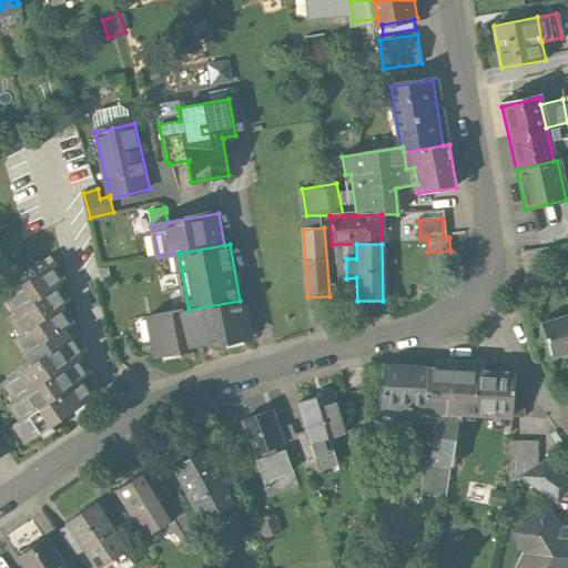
[(71,301),(58,283),(66,277),(54,262),(6,296),(17,312),(9,317),(22,335),(16,340),(28,356),(32,363),(3,383),(16,399),(10,404),(21,421),(13,426),(26,444),(97,395),(84,377),(91,372),(80,355),(84,352),(68,328),(75,323),(63,306),(71,301)]
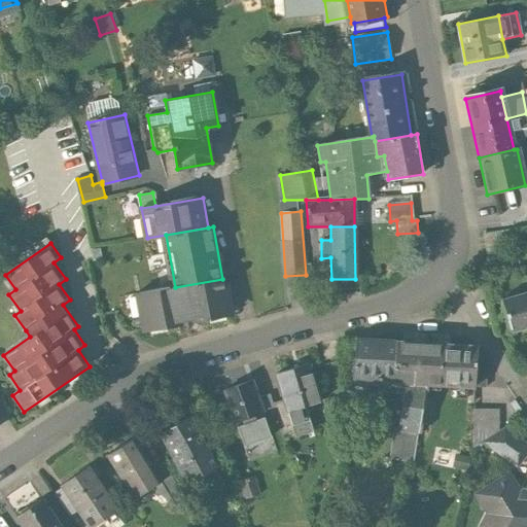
[(526,324),(526,266),(526,267),(526,268),(526,292),(500,301),(510,330),(526,324)]
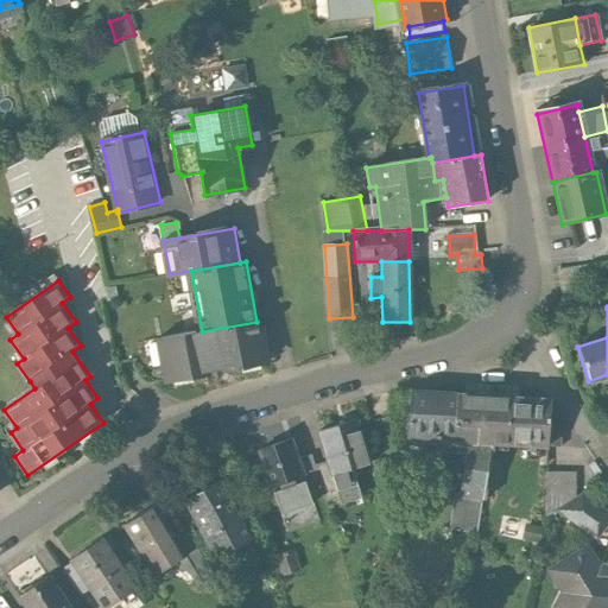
[(261,321),(257,322),(202,331),(163,339),(170,381),(270,363),(261,321)]
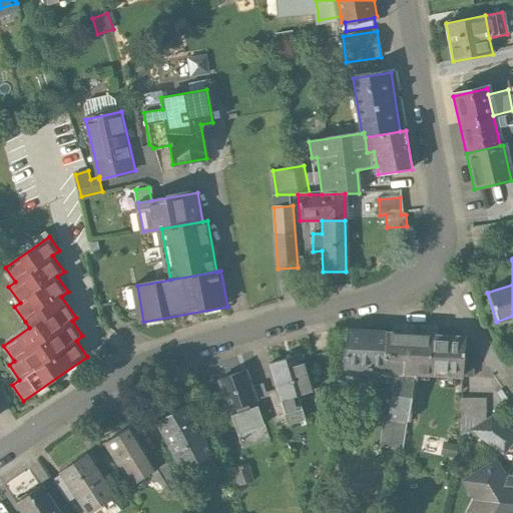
[(347,369),(385,371),(387,333),(350,331),(347,369)]
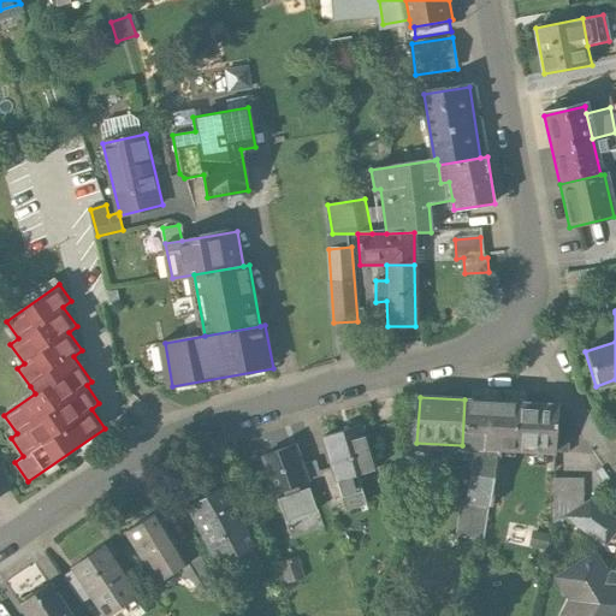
[(504,448),(510,449),(513,402),(465,400),(462,445),(477,446),(504,448)]
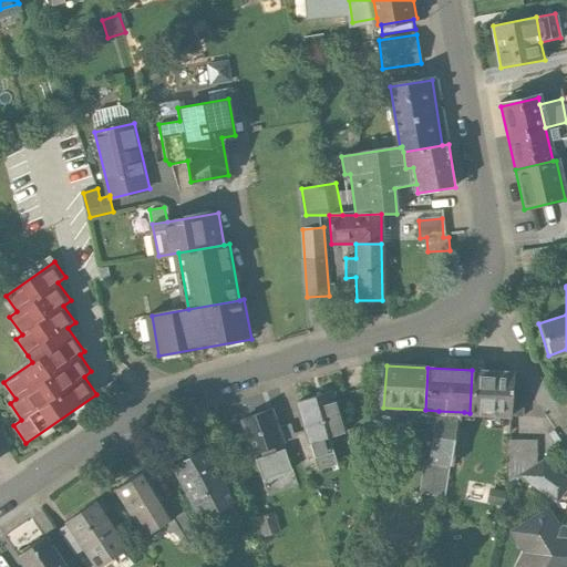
[(516,373),(472,370),(470,413),(514,415),(515,382),(516,373)]
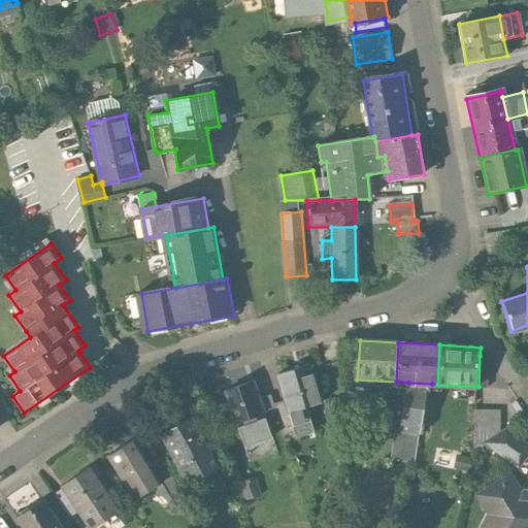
[(489,357),(480,356),(479,387),(487,388),(489,357)]
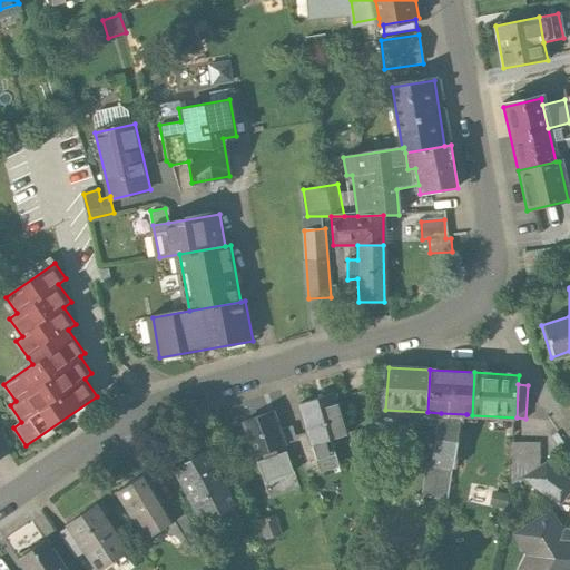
[(337,392),(302,403),(310,432),(313,442),(332,436),(350,432),(337,392)]
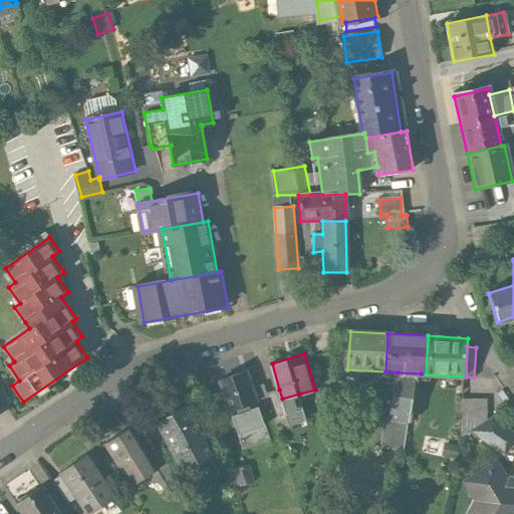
[(244,371),(220,380),(230,409),(245,403),(255,400),(250,388),(244,371)]
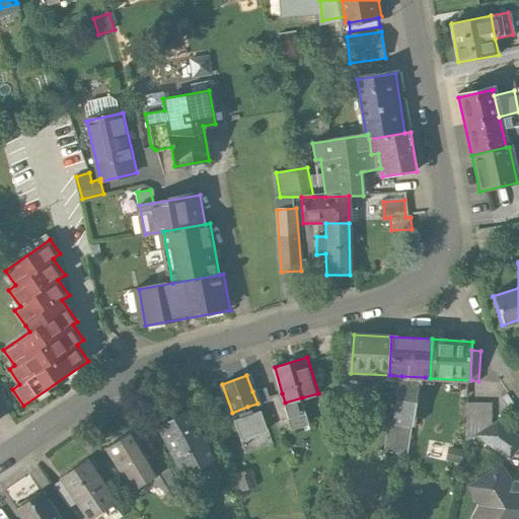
[(414,427),(425,377),(401,376),(392,423),(414,427)]
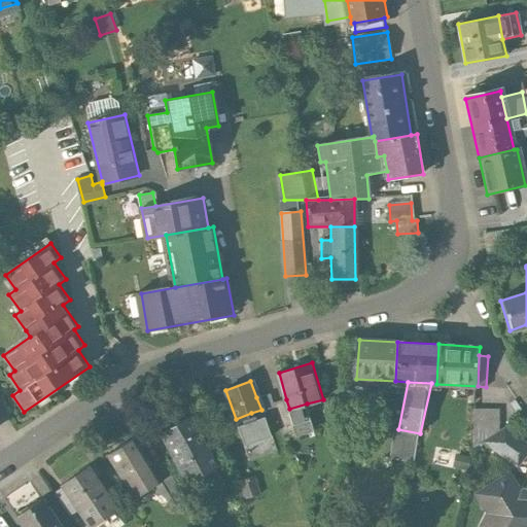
[(270,393),(256,397),(261,410),(251,413),(255,424),(277,416),(274,402),(270,393)]
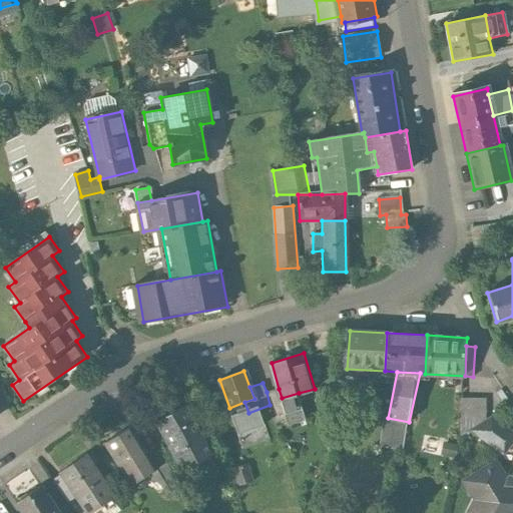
[(289,420),(287,415),(282,398),(279,389),(267,392),(270,405),(276,424),(289,420)]
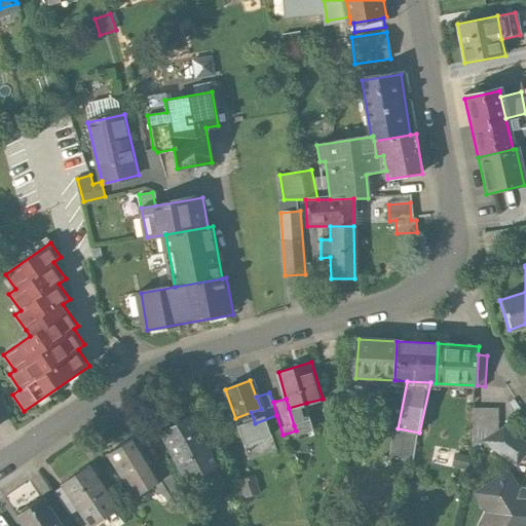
[(311,420),(306,403),(289,408),(294,425),(311,420)]
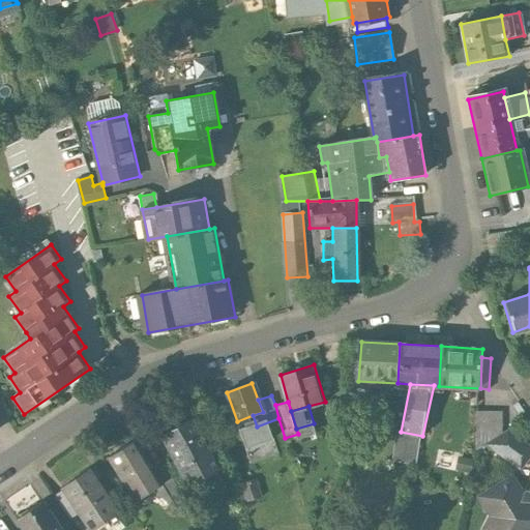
[(487,443),(501,434),(501,411),(475,411),(475,448),(477,449),(487,443)]
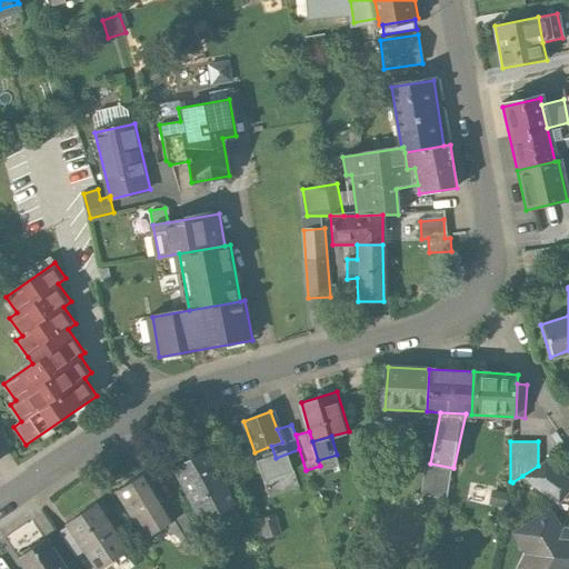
[(209,449),(177,466),(206,518),(237,501),(209,449)]
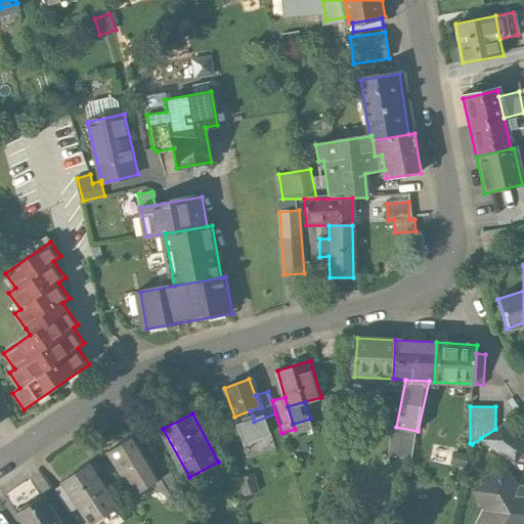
[(411,460),(418,431),(396,427),(391,426),(386,454),(411,460)]
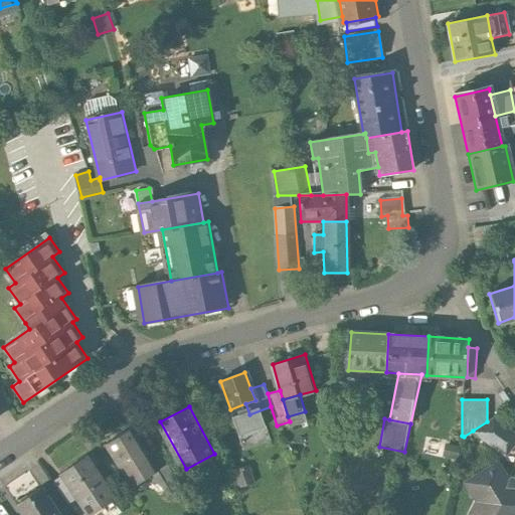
[(487,421),(473,431),(507,456),(514,444),(514,434),(494,418),(487,421)]
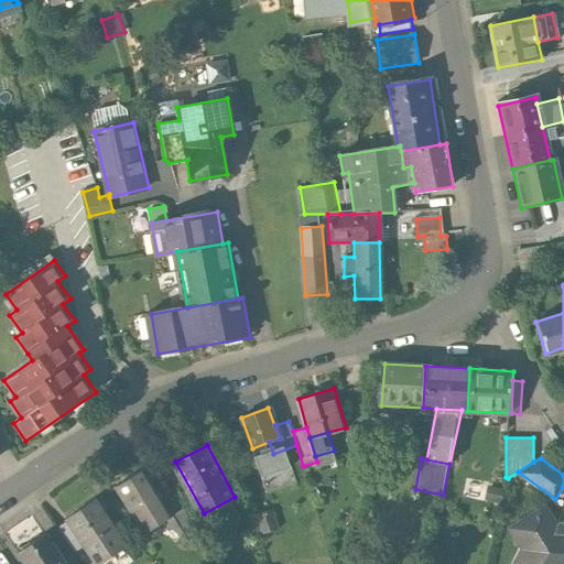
[(171,518),(142,472),(116,487),(145,533),(171,518)]
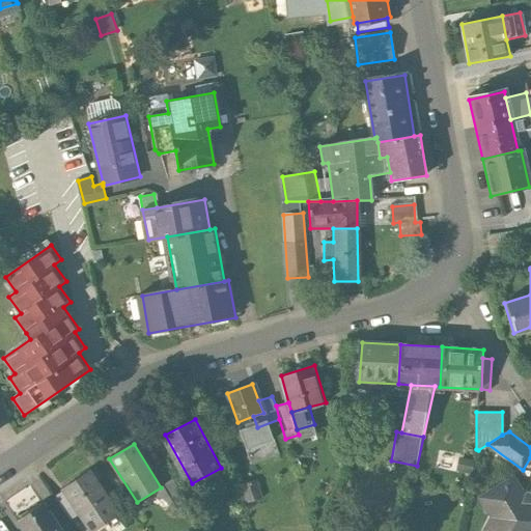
[(91,471),(64,490),(81,513),(92,530),(93,530),(120,513),(91,471)]
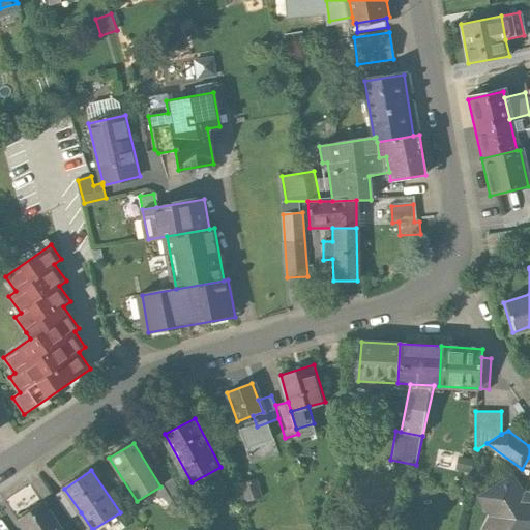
[(529,529),(529,493),(524,493),(512,475),(480,496),(494,517),(487,529),(529,529)]
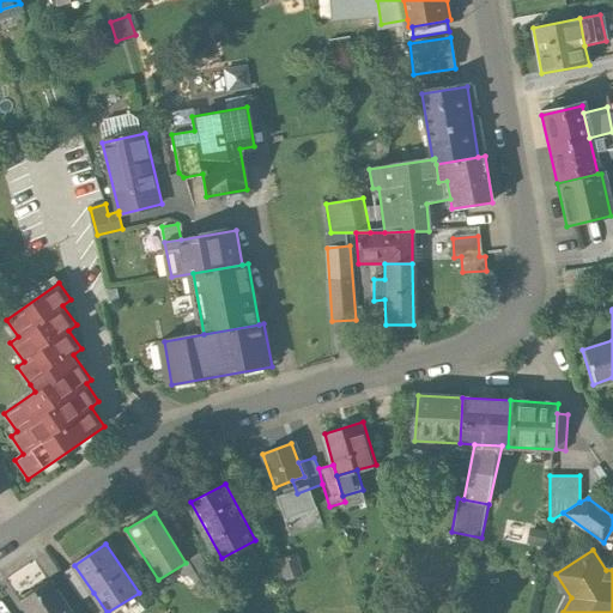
[(302,575),(296,556),(277,563),(283,581),(302,575)]
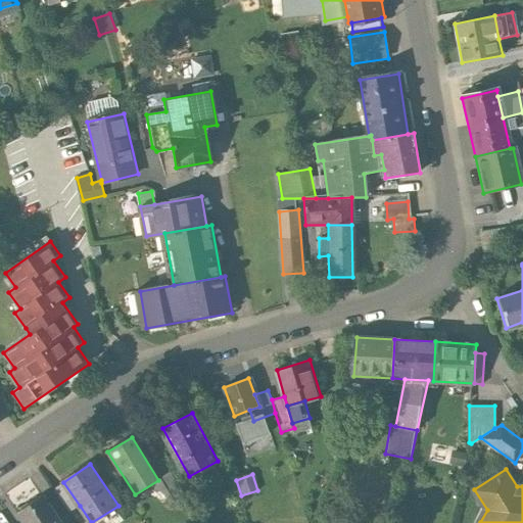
[(28,478),(8,491),(20,509),(40,495),(28,478)]
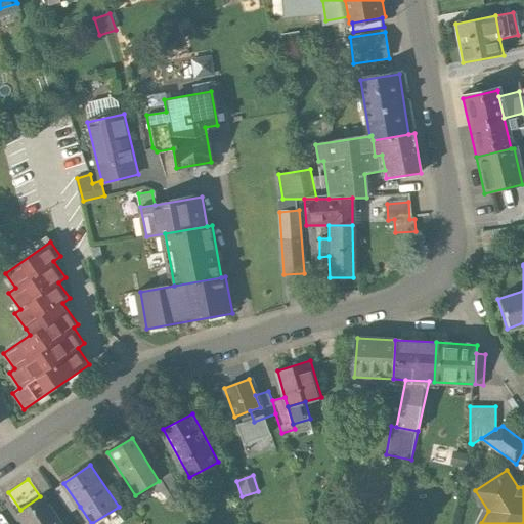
[(70,514),(80,507),(63,483),(53,490),(70,514)]
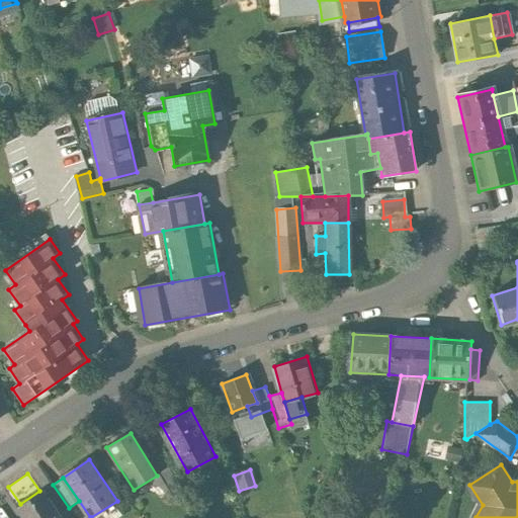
[(63,517),(44,489),(17,506),(25,517),(63,517)]
